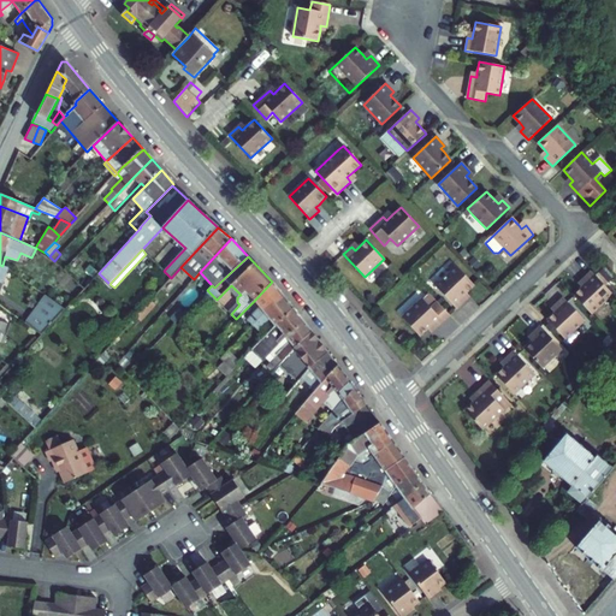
[(456,309),(463,302),(460,298),(467,292),(474,285),(456,266),(451,271),(434,286),(456,309)]
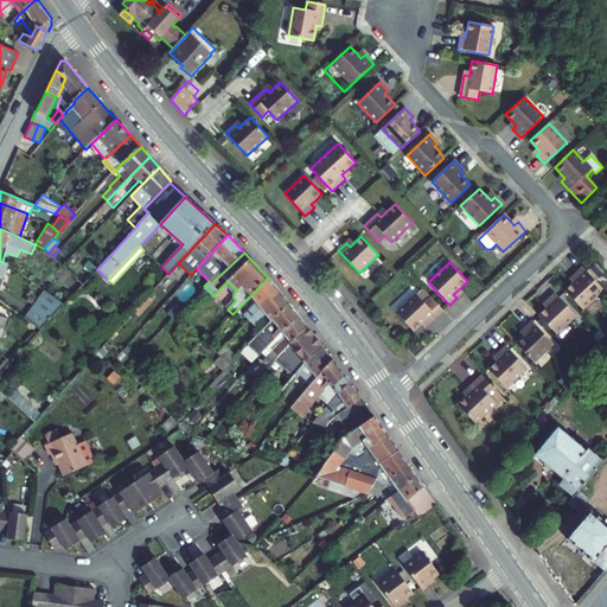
[(566,291),(583,310),(604,291),(596,282),(587,272),(583,268),(573,276),(576,280),(573,283),(566,291)]
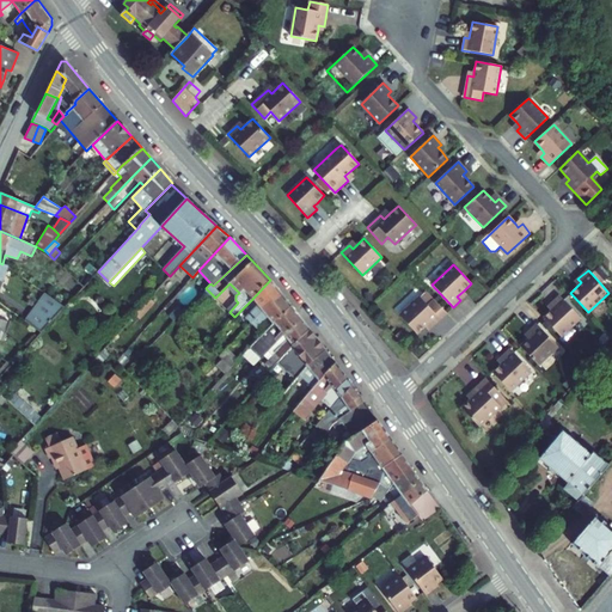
[(270,280),(252,299),(258,305),(245,318),(251,323),(263,311),(262,308),(270,301),(271,303),(282,294),(270,280)]
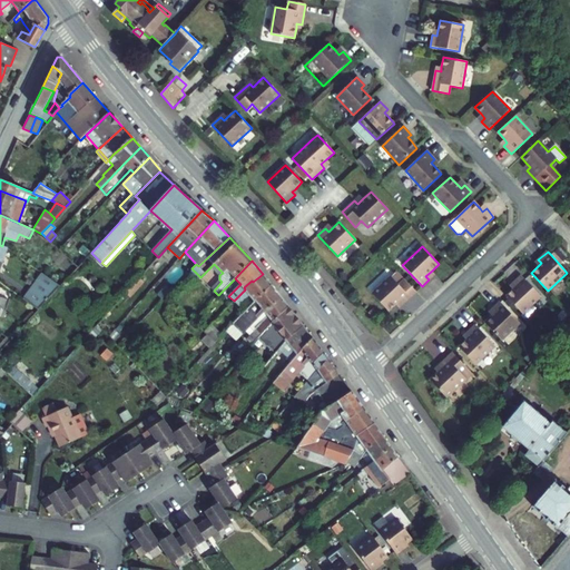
[(214,264),(210,267),(219,275),(223,273),(214,264)]
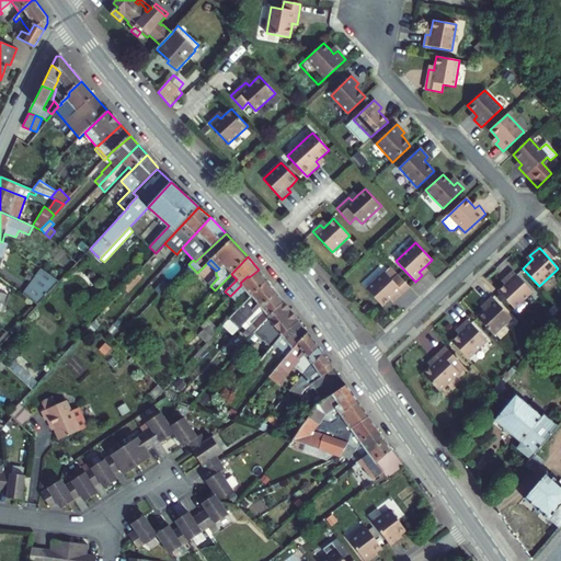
[(390,266),(385,272),(392,281),(398,275),(390,266)]
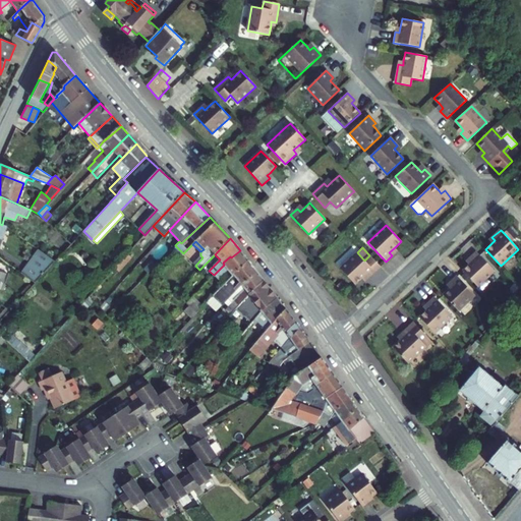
[(398,250),(395,247),(389,252),(392,255),(398,250)]
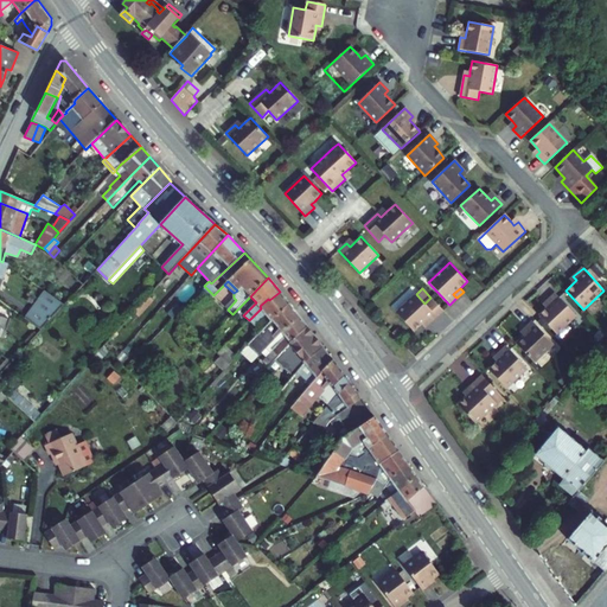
[(44,291),(25,318),(40,330),(64,305),(44,291)]
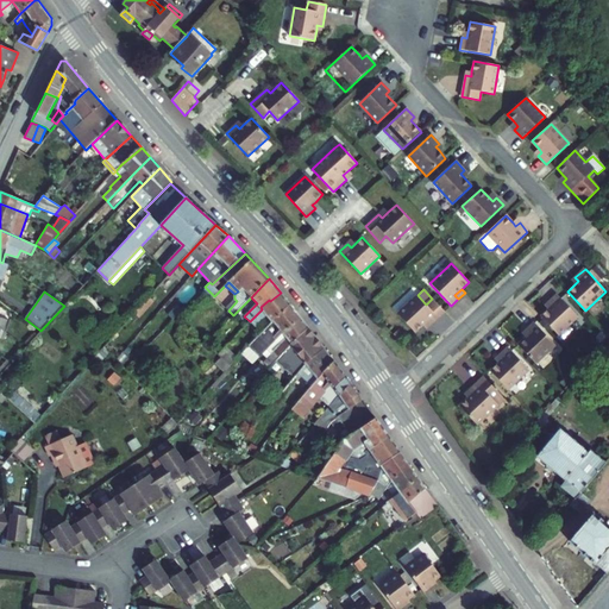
[(271,321),(289,305),(281,293),(270,301),(269,300),(261,307),(262,309),(250,321),(256,327),(267,315),(271,321)]
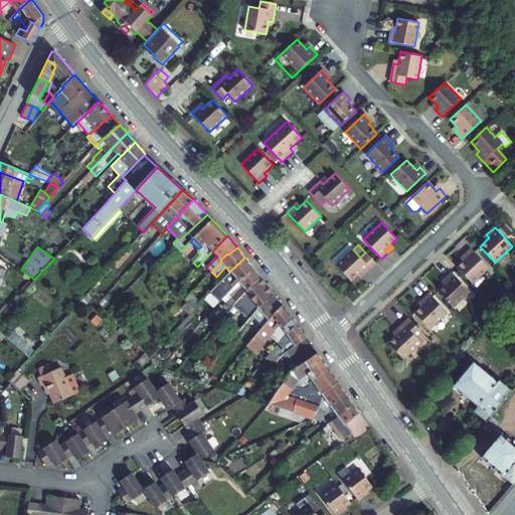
[(464,262),(457,268),(472,284),(488,268),(471,248),(464,255),(467,259),(464,262)]
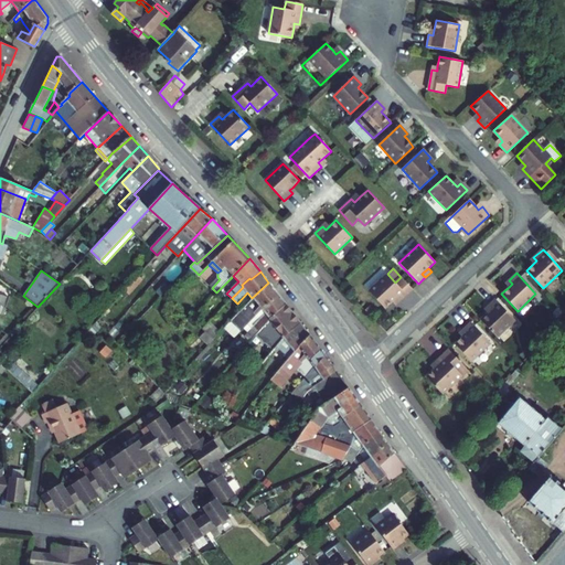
[(395,283),(387,274),(369,291),(385,309),(392,302),(397,297),(400,301),(413,289),(401,277),(395,283)]
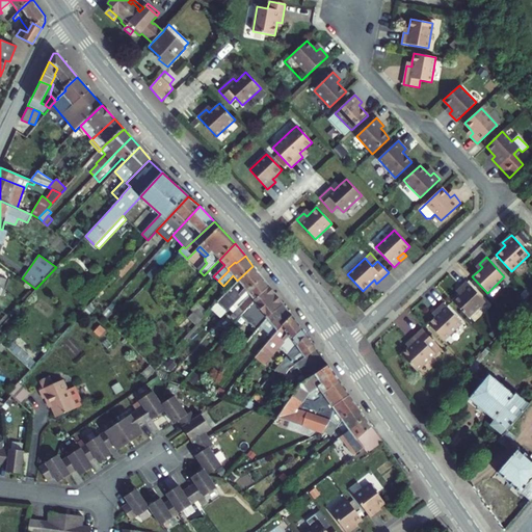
[(117,273),(122,277),(134,263),(130,260),(117,273)]
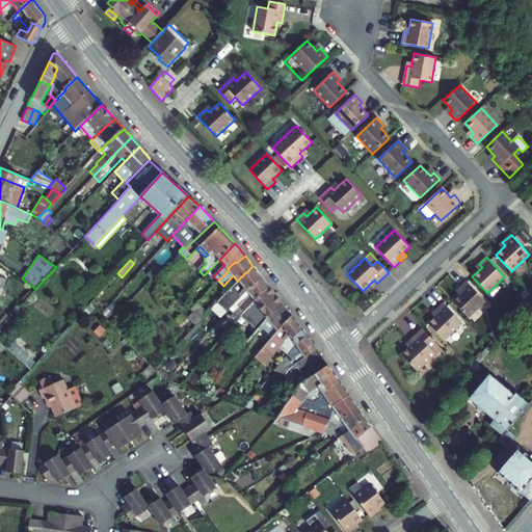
[(205,261),(197,269),(200,271),(207,263),(205,261)]
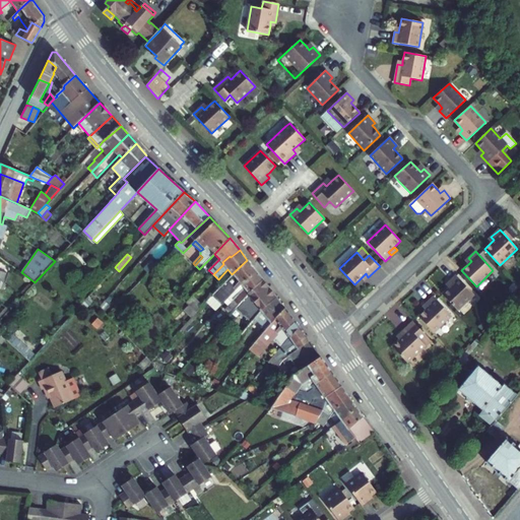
[(148,271),(156,263),(151,259),(144,267),(148,271)]
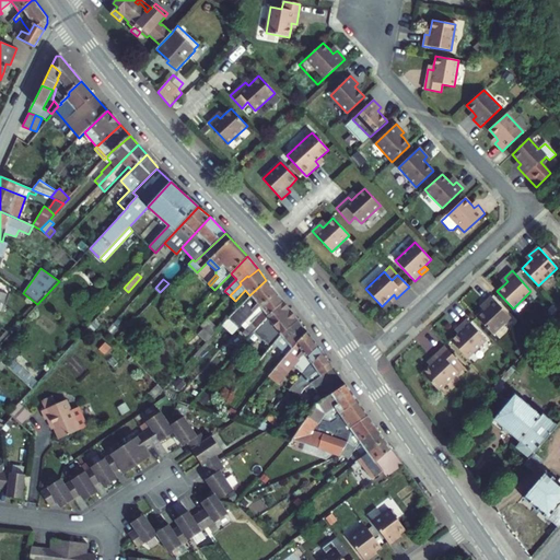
[(260,308),(277,293),(266,280),(249,295),(228,317),(238,328),(245,322),(260,308)]
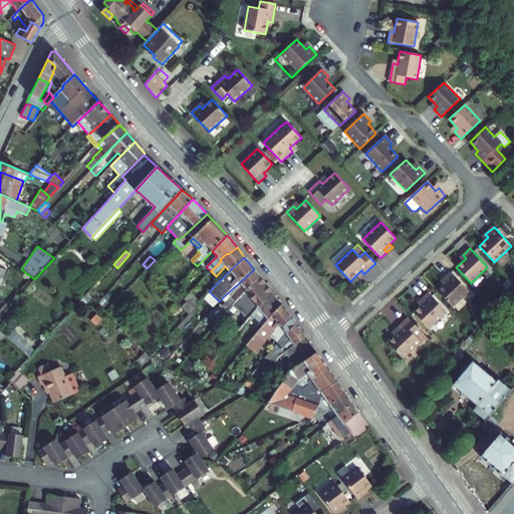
[(0,277),(5,281),(8,271),(0,268),(0,277)]
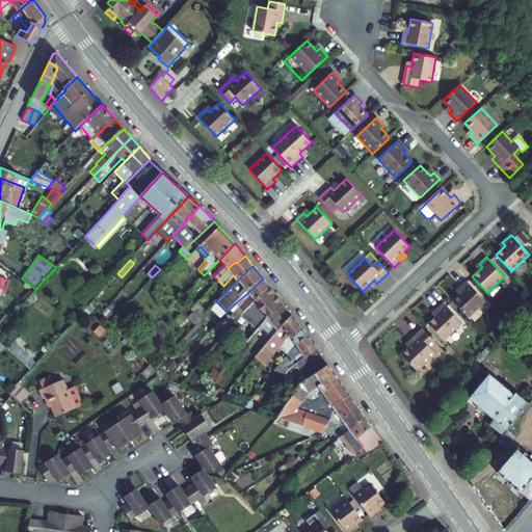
[(270,287),(263,278),(247,293),(233,306),(237,310),(231,317),(233,319),(229,324),(231,326),(240,316),(254,300),(270,287)]
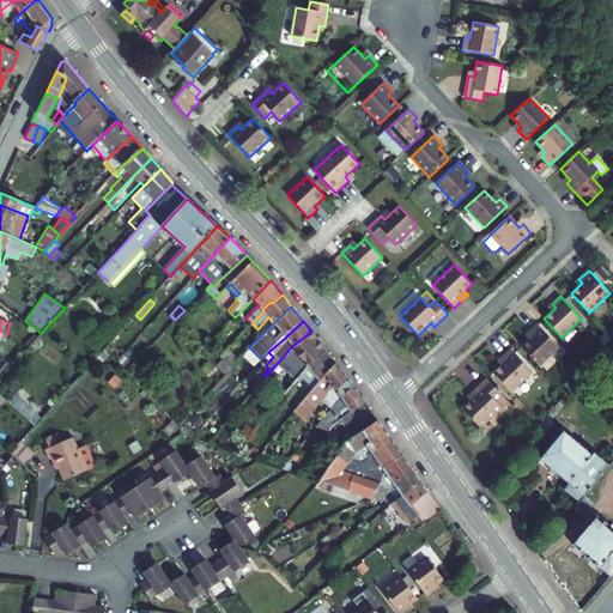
[(529,340),(521,347),(539,366),(559,347),(538,325),(529,333),(533,337),(529,340)]
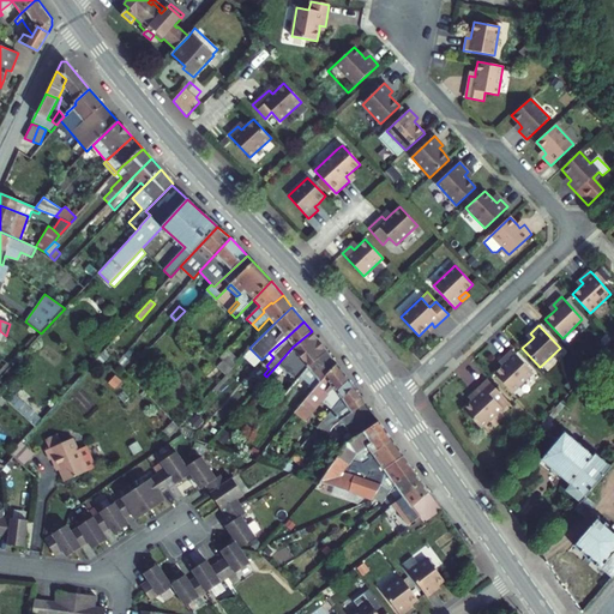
[(277,365),(296,381),(308,367),(327,351),(312,331),(293,347),(277,365)]
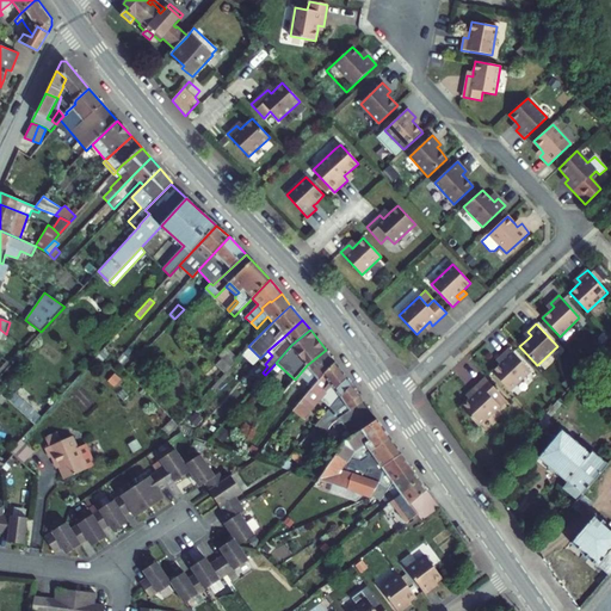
[(241,355),(253,366),(260,358),(248,346),(241,355)]
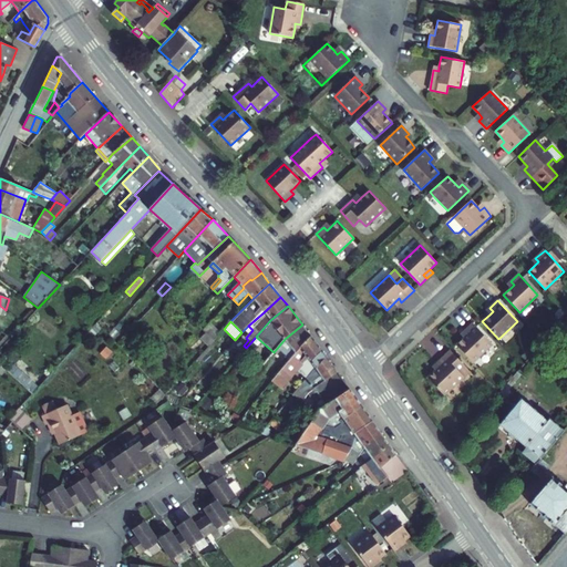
[(206,332),(214,340),(220,333),(209,323),(204,330),(206,332)]
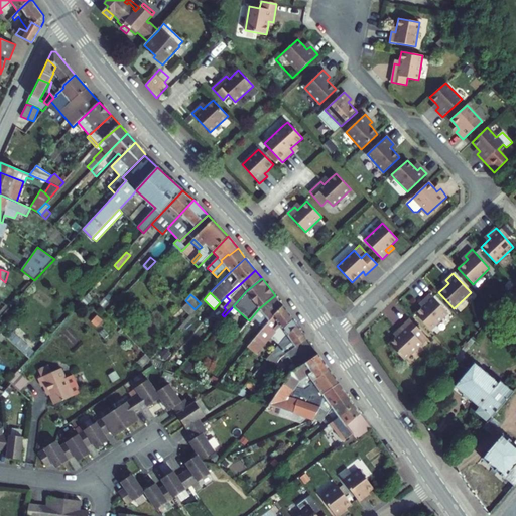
[(415,313),(430,330),(447,313),(430,294),(422,301),(425,304),(422,307),(415,313)]
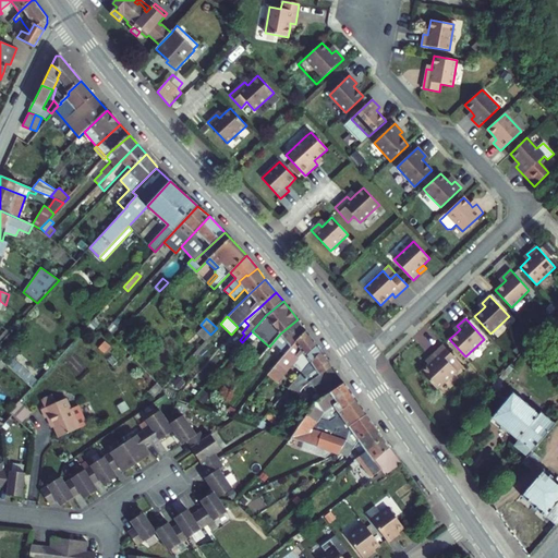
[(280,347),(286,353),(295,342),(306,331),(298,319),(280,334),(269,347),(263,353),(270,359),(280,347)]
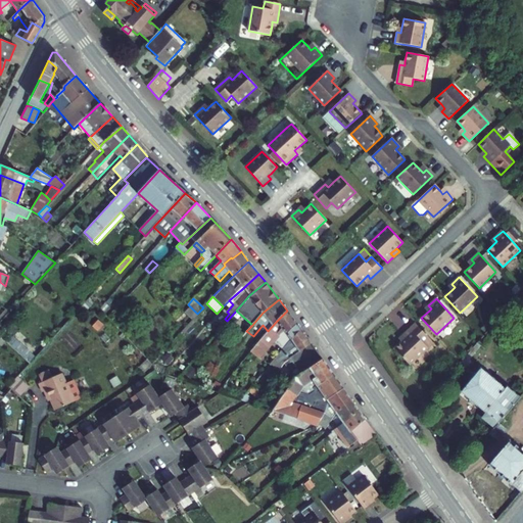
[(185,312),(193,319),(197,314),(190,306),(185,312)]
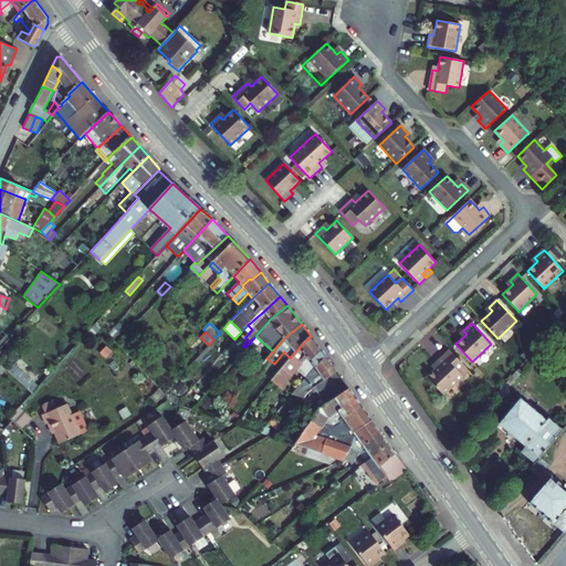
[(0,341),(0,346),(1,347),(10,338),(7,334),(0,341)]
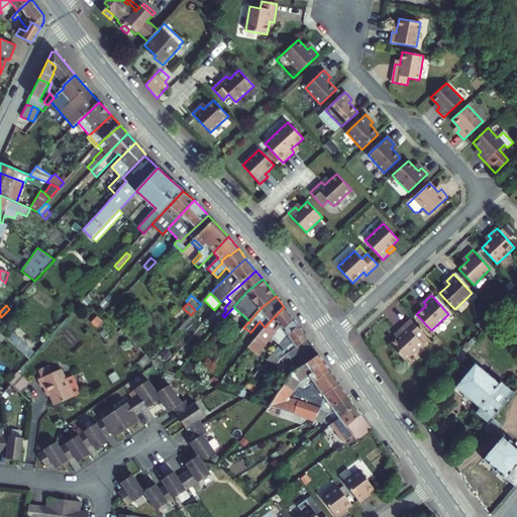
[(288,335),(298,325),(284,307),(274,317),(265,327),(247,347),(255,354),(272,337),(280,344),(288,335)]
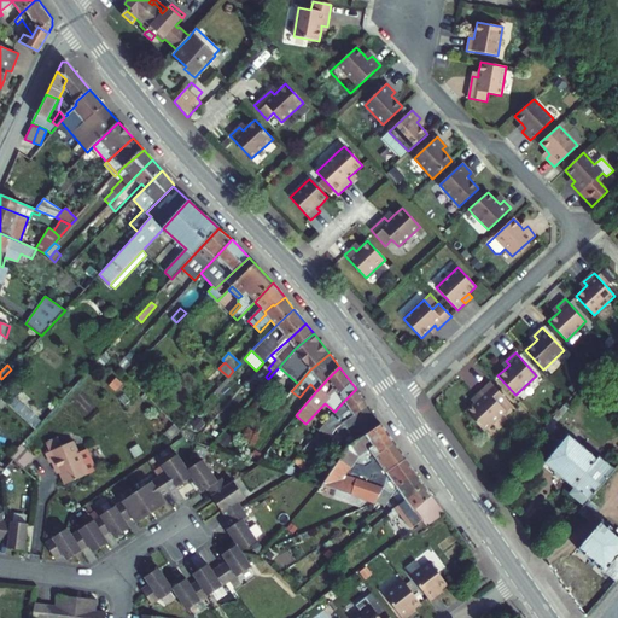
[(114,374),(104,384),(114,394),(122,384),(114,374)]
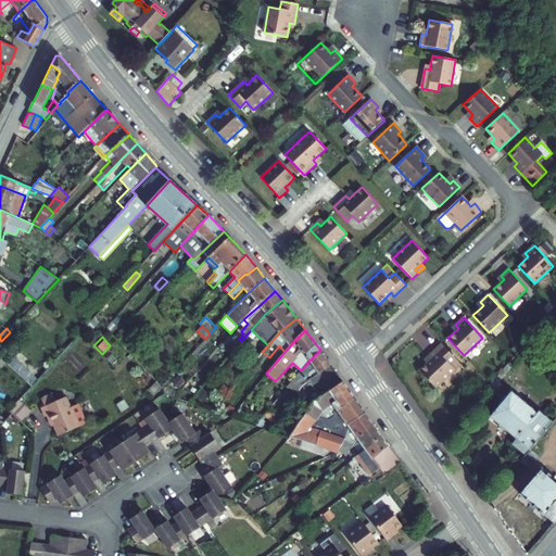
[(436,388),(460,365),(442,344),(429,355),(432,359),(427,365),(420,371),(436,388)]
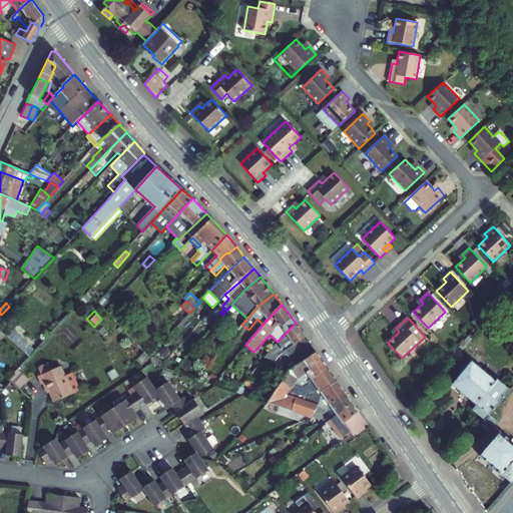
[(279,356),(306,337),(296,323),(286,333),(278,342),(271,351),(278,359),(279,356)]
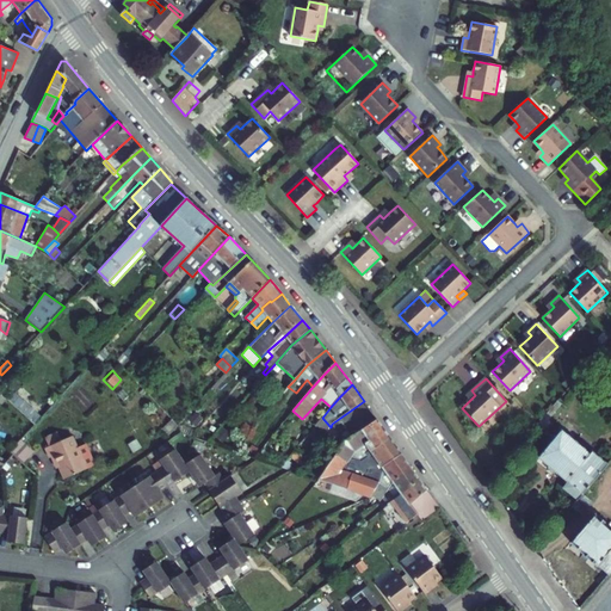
[(281,395),(289,401),(296,393),(288,387),(281,395)]
